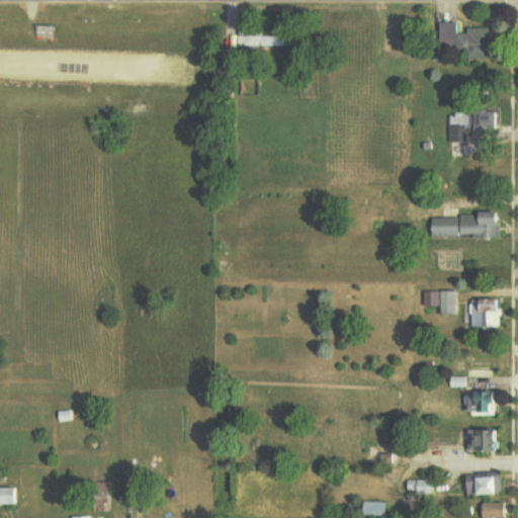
[(490,27),(469,27),(470,33),(459,33),(459,21),(439,22),(440,47),(471,46),(471,58),(491,57),(490,27)]
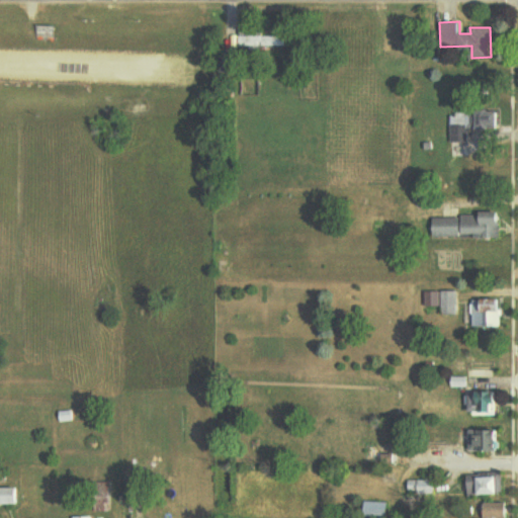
[(240,46),(287,47),(288,34),(241,33),(240,46)]
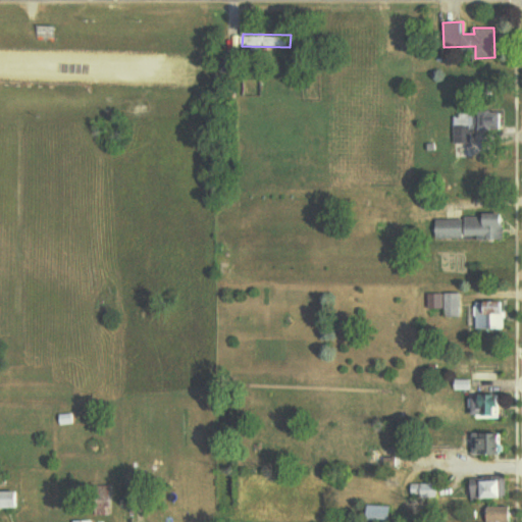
[(503,110),(484,110),(484,128),(503,127),(503,110)]
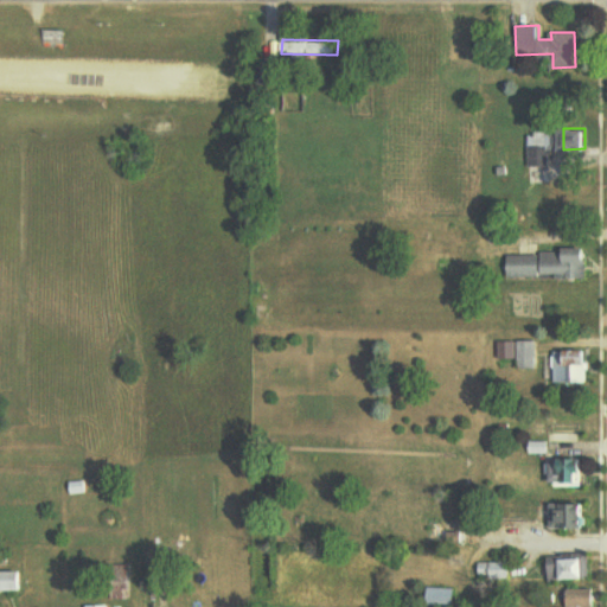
[(508,278),(587,278),(587,253),(508,253),(508,278)]
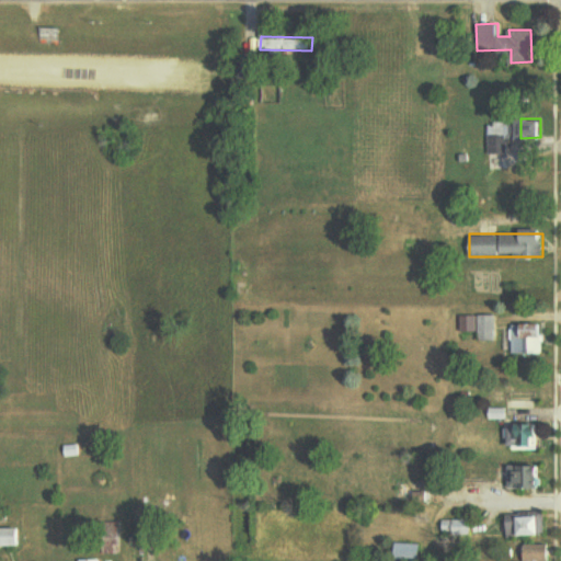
[(476,316),(458,316),(458,332),(476,332),(476,316)]
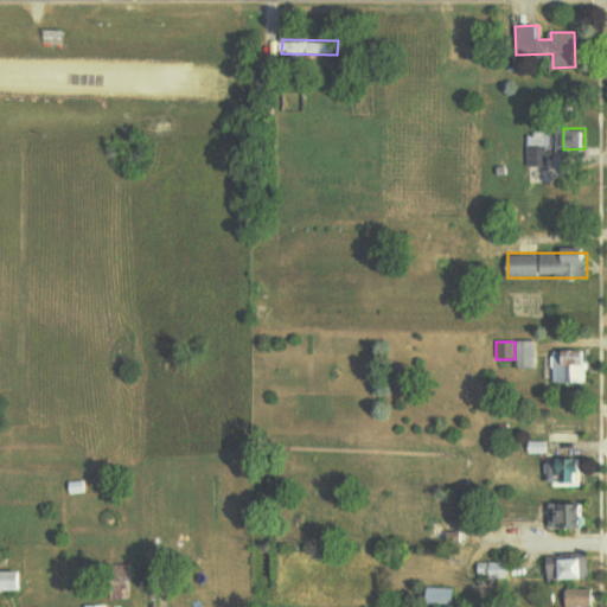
[(535,342),(516,342),(516,368),(535,368),(535,342)]
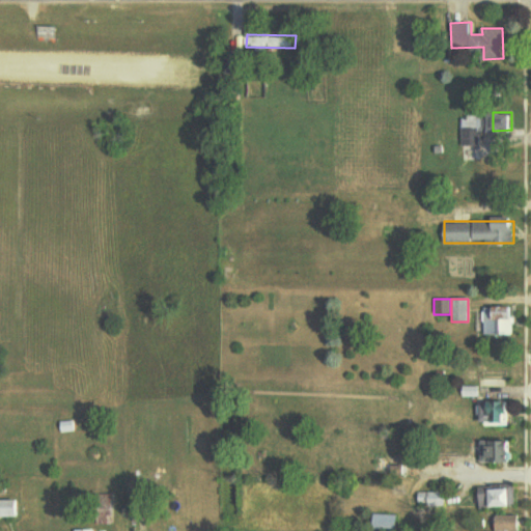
[(514,334),(513,307),(482,307),(483,335),(514,334)]
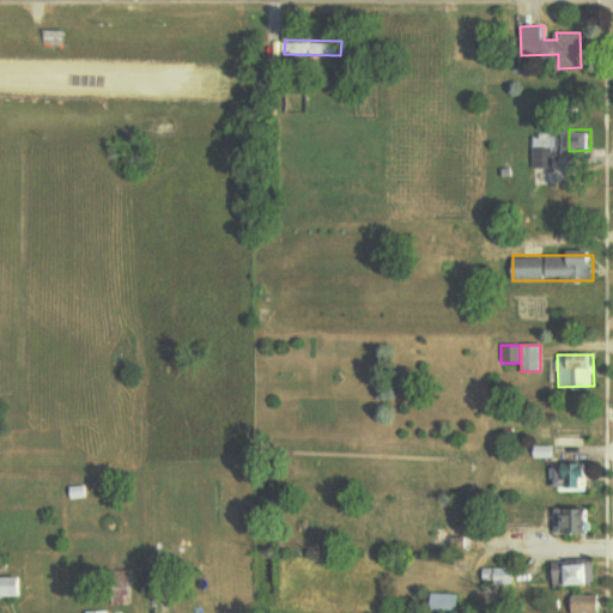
[(553,465),(554,491),(588,490),(587,474),(582,475),(582,465),(553,465)]
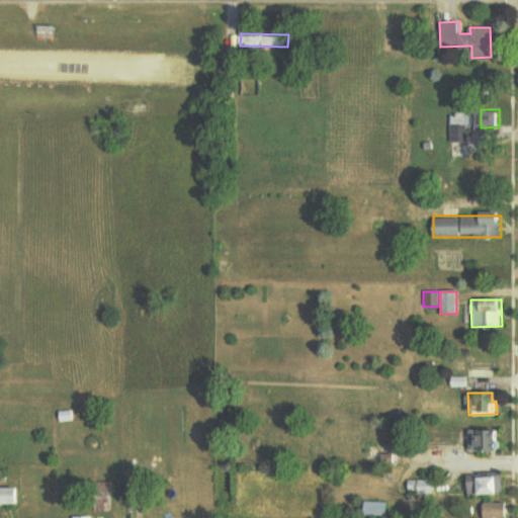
[(467,451),(500,451),(501,432),(468,431),(467,451)]
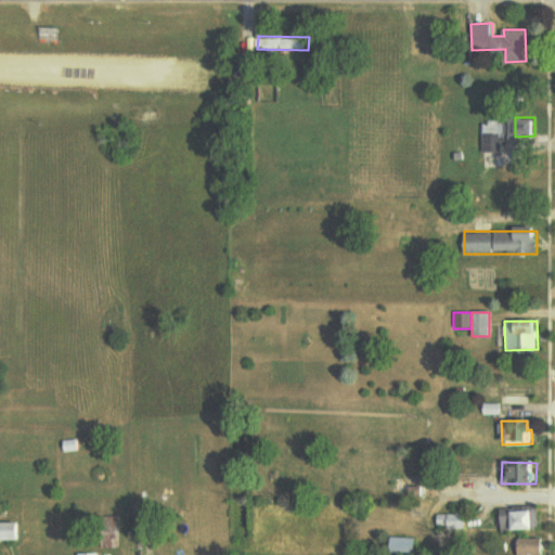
[(539,530),(538,507),(502,508),(502,531),(539,530)]
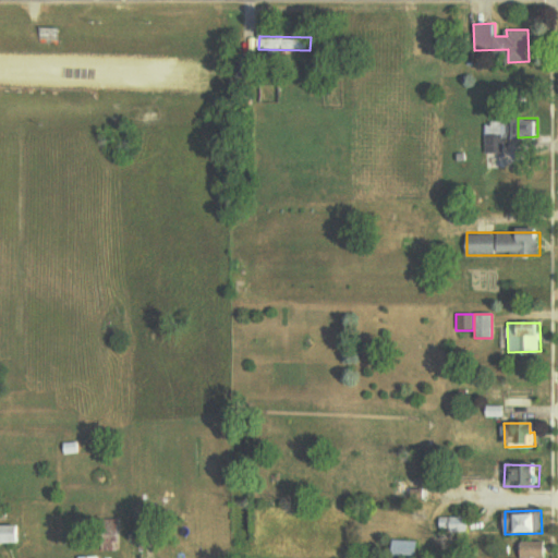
[(469,531),(469,517),(439,517),(439,530),(469,531)]
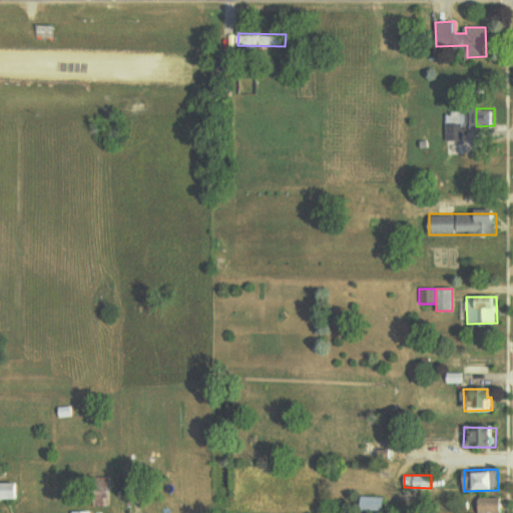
[(363,512),(369,512),(386,512),(386,497),(363,497),(363,512)]
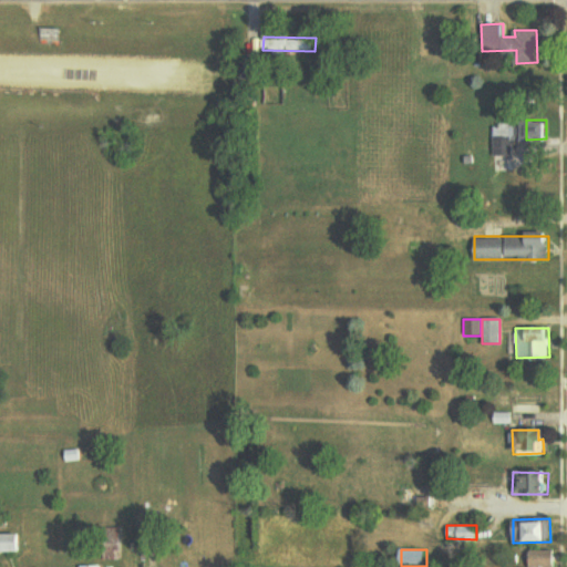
[(528,566),(555,566),(556,550),(529,550),(528,566)]
